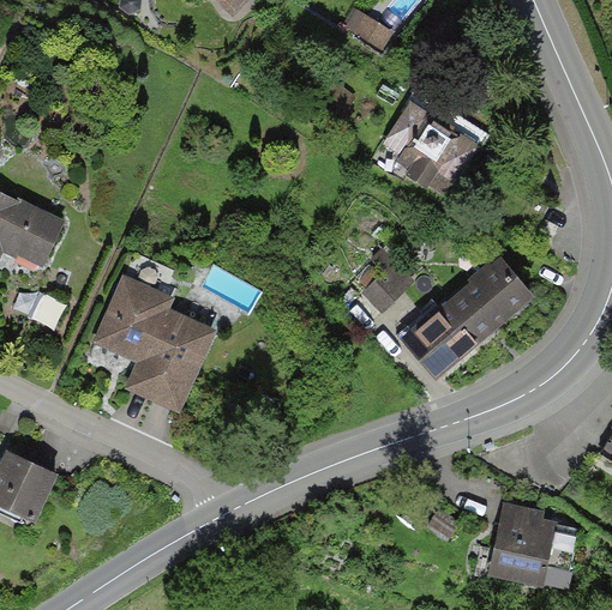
[(223,0),(235,11),(246,0),(223,0)]
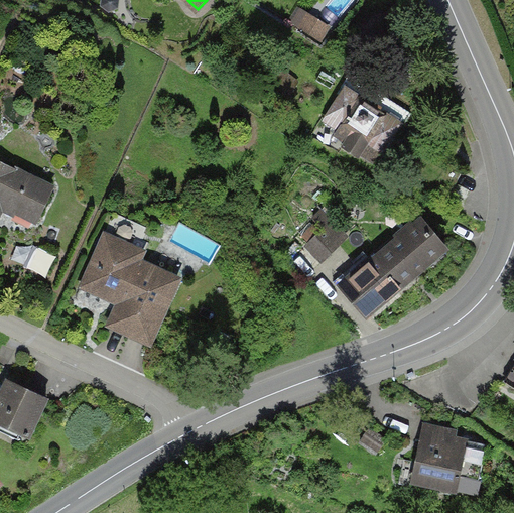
[(351,76),(322,124),(380,159),(409,112),(351,76)]
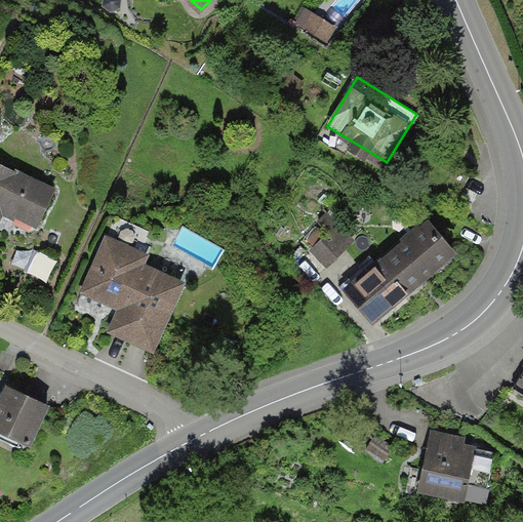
[(57,189),(0,164),(0,213),(40,231),(57,189)]
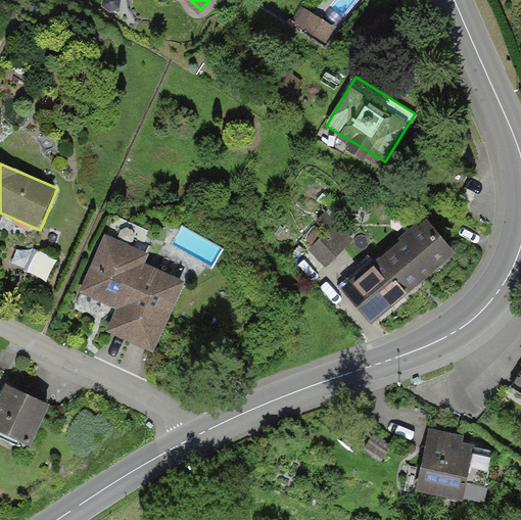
[(342,285),(376,325),(458,256),(424,217),(342,285)]
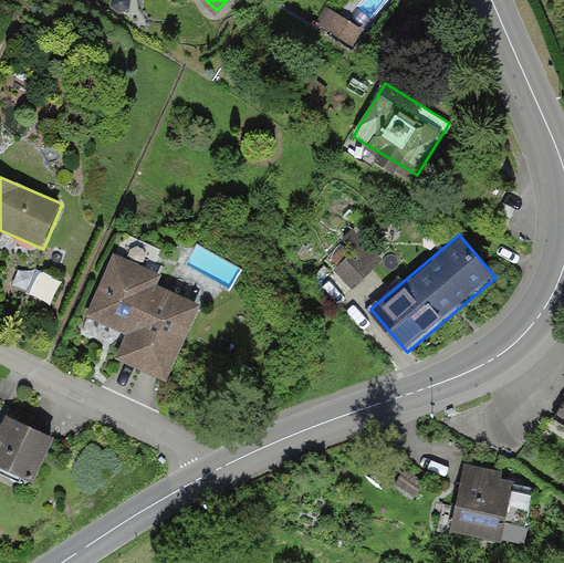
[(344,295),(386,256),(367,236),(325,277),(344,295)]
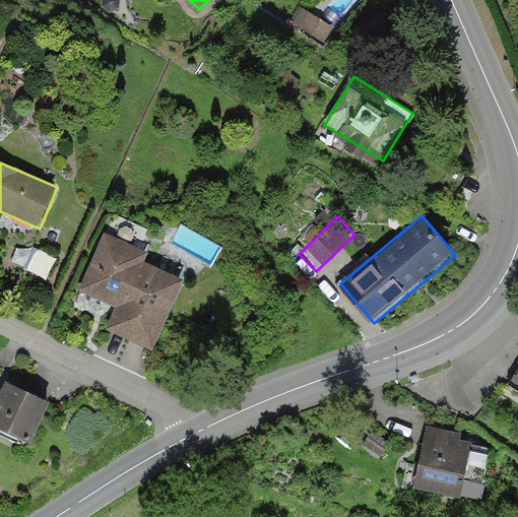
[(184,272),(105,241),(83,294),(164,325),(184,272)]
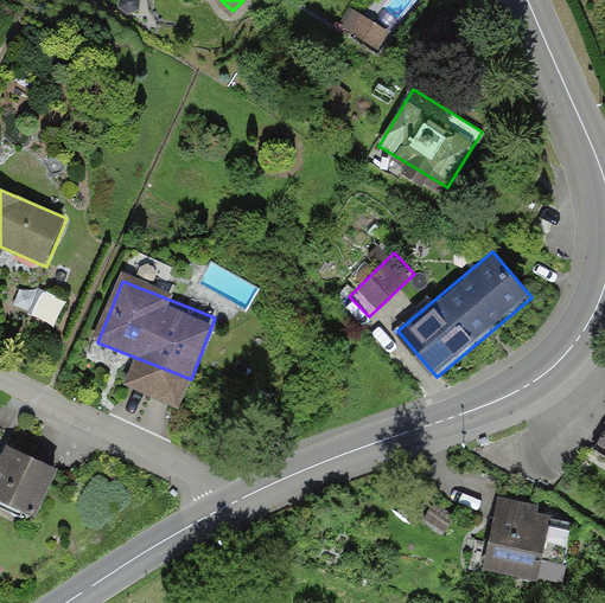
[(0,504),(33,519),(56,467),(7,444),(0,461),(0,504)]
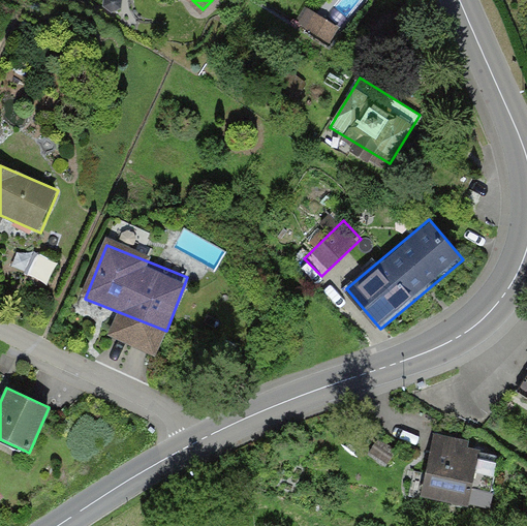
[(434,433),(421,496),(485,511),(499,447),(434,433)]
